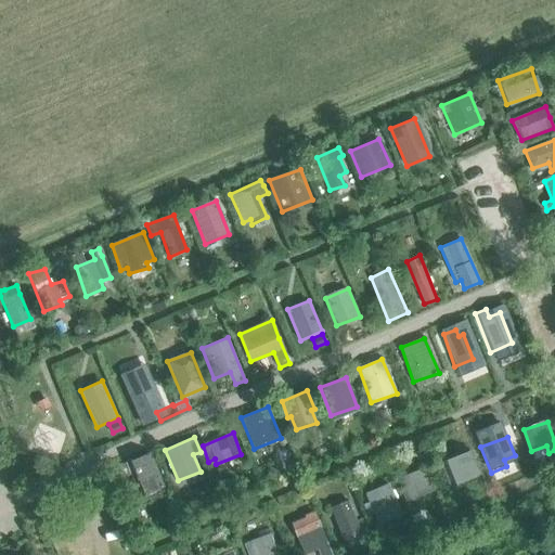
[(438,462),(448,488),(479,475),(469,450),(438,462)]
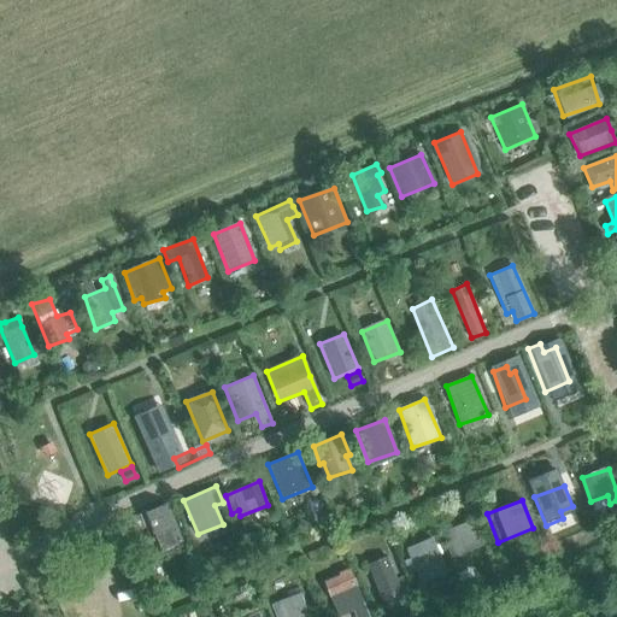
[(137,515),(153,553),(182,541),(166,503),(137,515)]
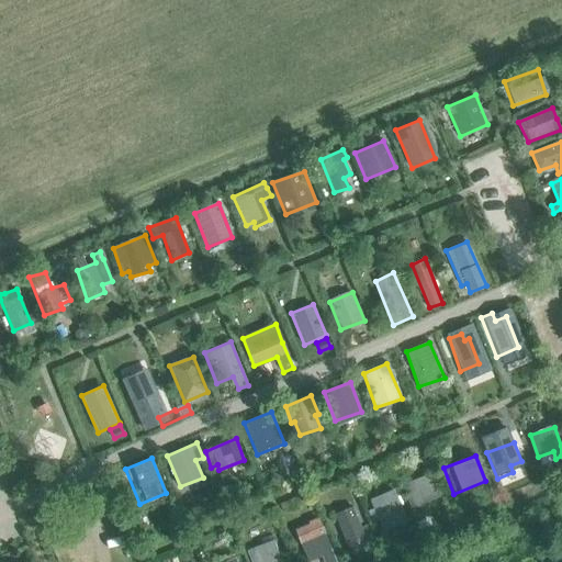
[(402,489),(409,507),(442,496),(434,473),(405,484),(406,486),(402,489)]
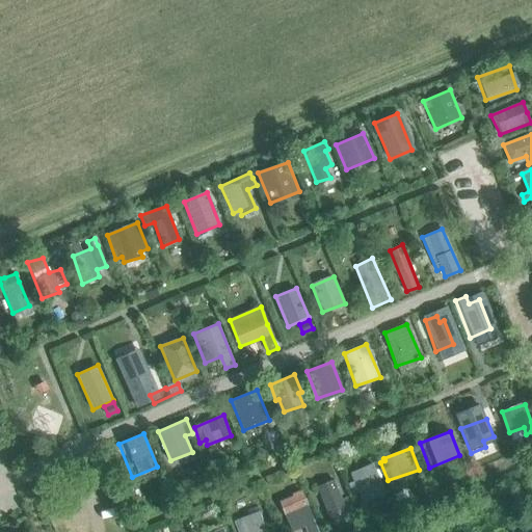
[(354,481),(349,483),(353,494),(358,491),(363,502),(384,493),(373,464),(351,473),(354,481)]
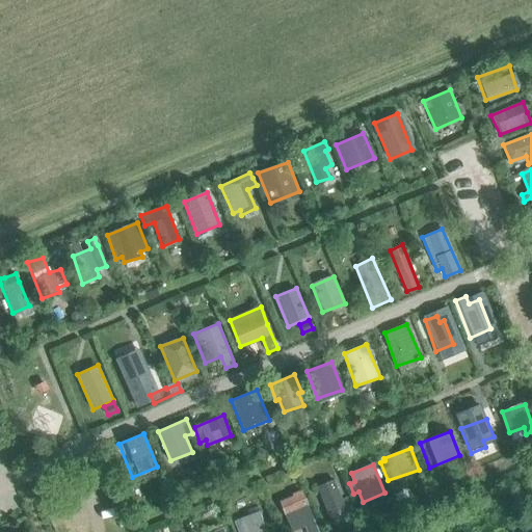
[(334,480),(317,487),(330,517),(347,512),(346,508),(350,506),(346,498),(342,500),(334,480)]
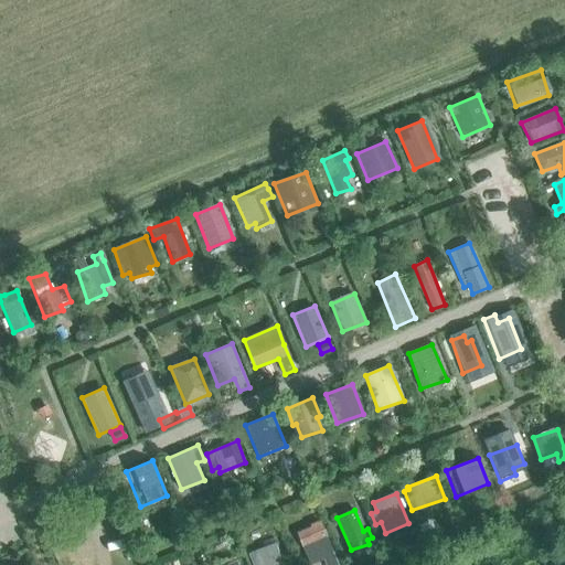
[(311,528),(296,533),(309,564),(311,564),(323,561),(326,564),(338,564),(320,521),(310,525),(311,528)]
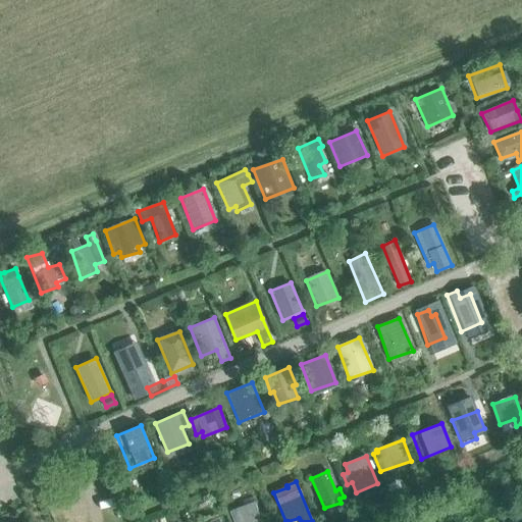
[(260,521),(254,504),(230,512),(233,521),(260,521)]
